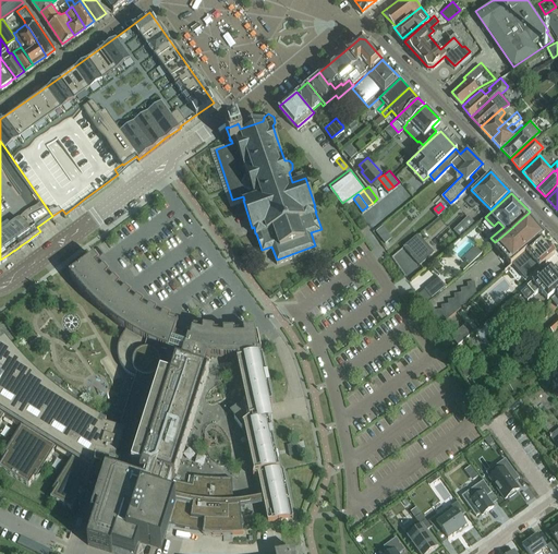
[(549,228),(533,212),(529,216),(528,214),(521,219),(508,231),(495,242),(511,262),(525,250),(541,236),(549,228)]
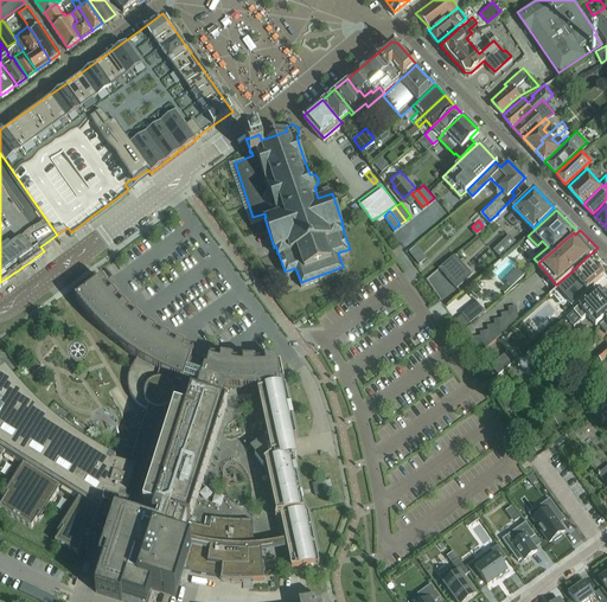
[(452,253),(439,264),(457,285),(471,273),(452,253)]
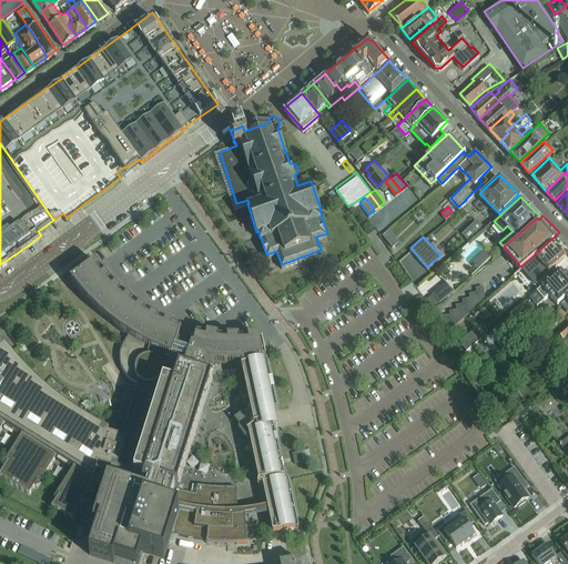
[(545,274),(557,263),(565,257),(564,255),(565,253),(560,249),(558,249),(550,240),(535,254),(541,261),(537,265),(545,274)]
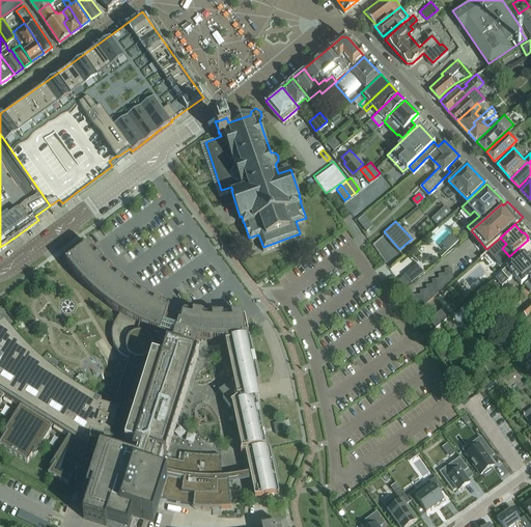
[(74,249),(64,255),(66,257),(65,258),(68,262),(71,266),(74,270),(77,273),(80,277),(82,279),(84,281),(87,284),(89,286),(91,288),(94,292),(96,294),(100,296),(102,298),(105,300),(108,302),(110,305),(113,307),(116,309),(119,310),(115,319),(113,322),(112,325),(112,328),(112,331),(112,335),(113,338),(114,341),(115,343),(116,344),(117,347),(118,348),(119,350),(121,352),(124,353),(127,354),(130,355),(133,356),(134,356),(137,357),(140,357),(143,356),(145,355),(149,353),(151,351),(154,349),(155,345),(192,357),(196,358),(198,354),(198,352),(196,352),(195,352),(199,337),(196,336),(197,335),(222,337),(225,337),(226,340),(225,340),(225,341),(232,375),(233,377),(219,388),(229,404),(231,403),(232,404),(233,411),(238,427),(238,430),(242,446),(241,450),(242,451),(242,449),(245,449),(247,456),(249,468),(250,473),(251,478),(255,494),(258,493),(264,492),(275,490),(279,489),(270,444),(267,444),(266,441),(256,397),(248,398),(247,393),(253,392),(254,392),(254,391),(255,390),(255,389),(254,389),(254,388),(253,387),(252,387),(250,388),(250,386),(249,383),(255,381),(258,381),(259,381),(258,379),(257,373),(257,371),(256,365),(255,364),(254,359),(254,358),(253,352),(252,351),(251,344),(251,342),(250,337),(249,335),(248,331),(248,330),(247,324),(247,323),(245,316),(245,315),(244,315),(243,315),(243,312),(242,312),(242,311),(233,312),(231,312),(223,312),(222,312),(214,312),(213,312),(205,311),(204,311),(202,311),(194,309),(193,309),(184,307),(182,313),(182,314),(182,316),(180,320),(178,319),(177,325),(176,324),(176,326),(164,322),(166,314),(167,312),(167,310),(168,306),(169,303),(164,301),(160,300),(156,298),(155,297),(150,295),(147,294),(143,290),(142,290),(138,288),(135,285),(131,283),(130,282),(127,280),(122,277),(119,274),(118,274),(115,271),(112,268),(109,265),(108,264),(105,260),(102,257),(99,254),(98,253),(95,249),(92,246),(89,241),(84,245),(76,251),(74,249)]
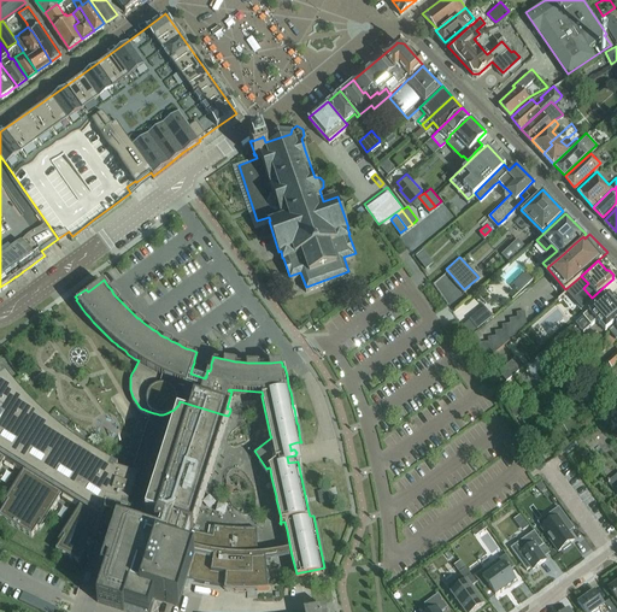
[(616,300),(609,290),(583,313),(591,322),(597,317),(605,327),(616,316),(616,300)]
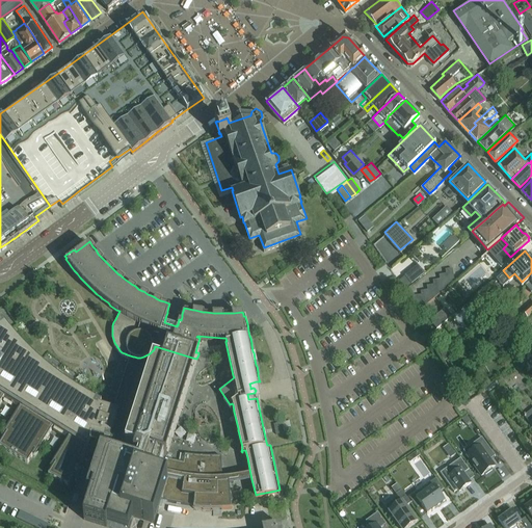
[(448,283),(454,278),(452,265),(445,266),(446,270),(448,283)]
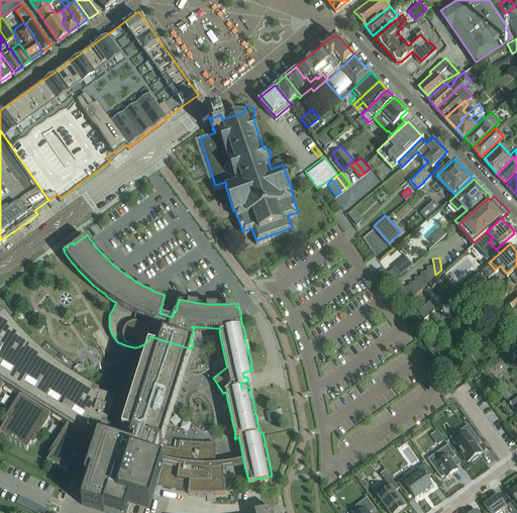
[(429,280),(435,275),(433,263),(426,264),(427,268),(429,280)]
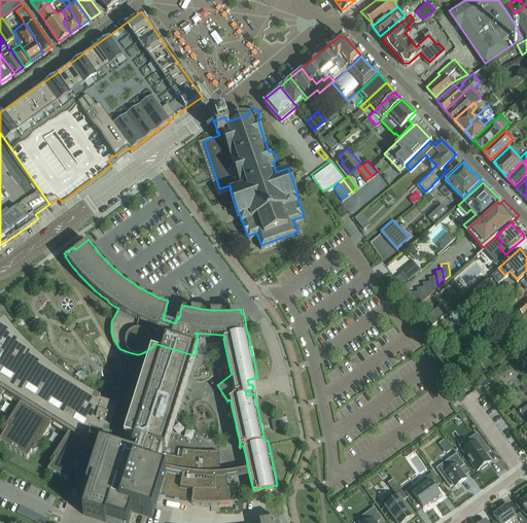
[(431,291),(437,285),(435,273),(428,274),(429,278),(431,291)]
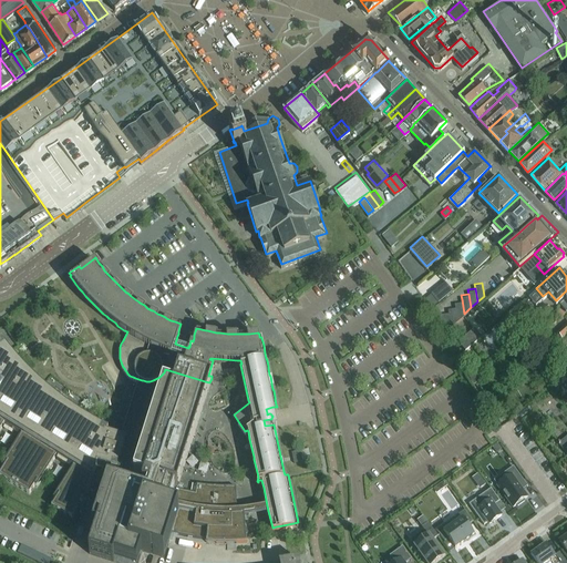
[(457,318),(464,314),(462,299),(454,302),(455,306),(457,318)]
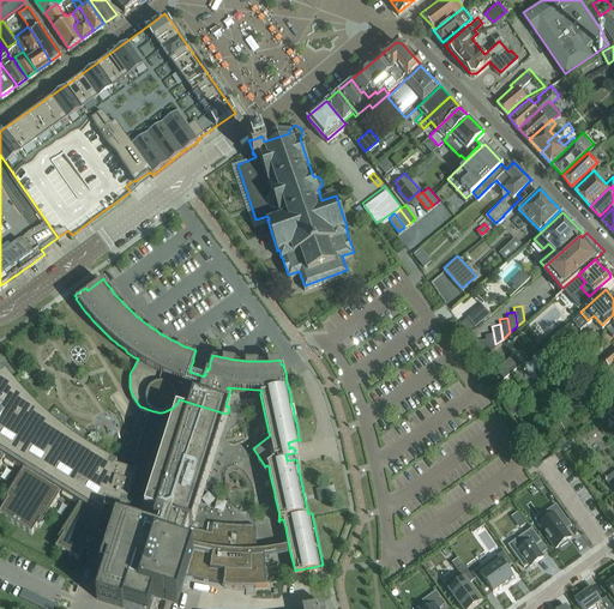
[(590,336),(596,331),(593,326),(585,331),(590,336)]
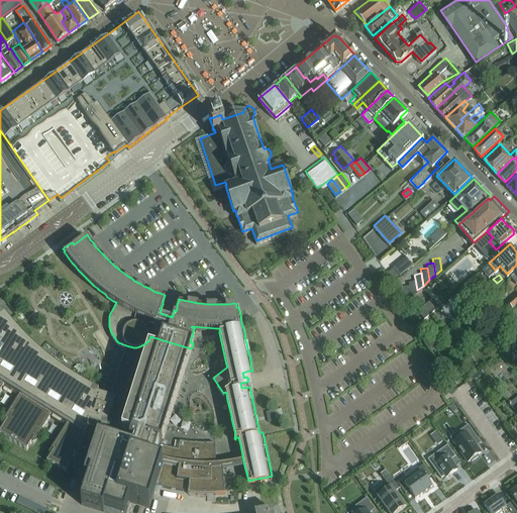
[(411,296),(417,290),(415,279),(408,280),(409,283),(411,296)]
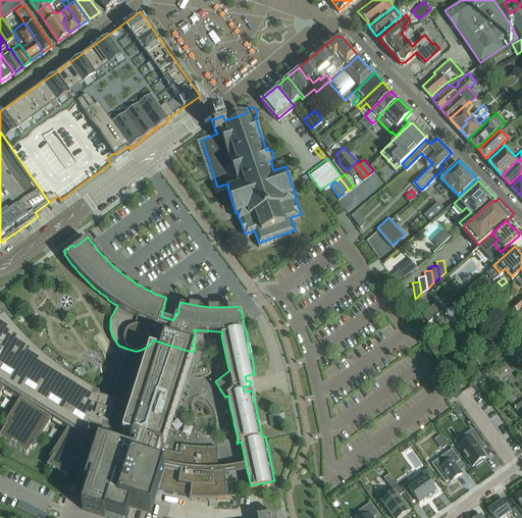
[(412,301),(413,300),(415,299),(413,286),(402,288),(412,301)]
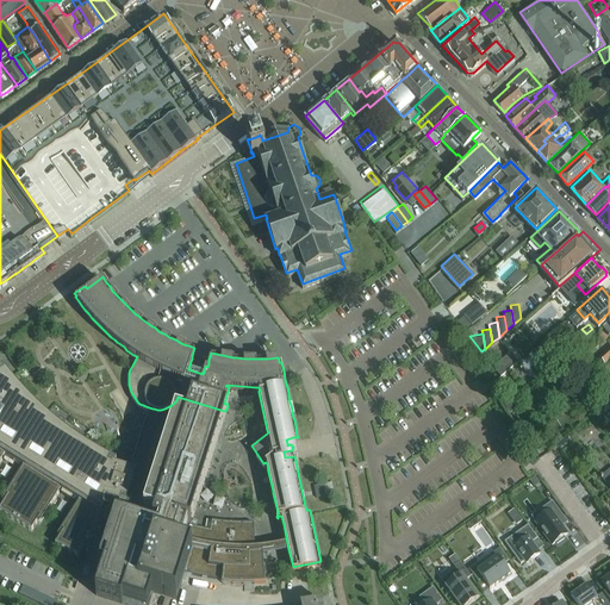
[(500,373),(518,357),(510,349),(492,363),(500,373)]
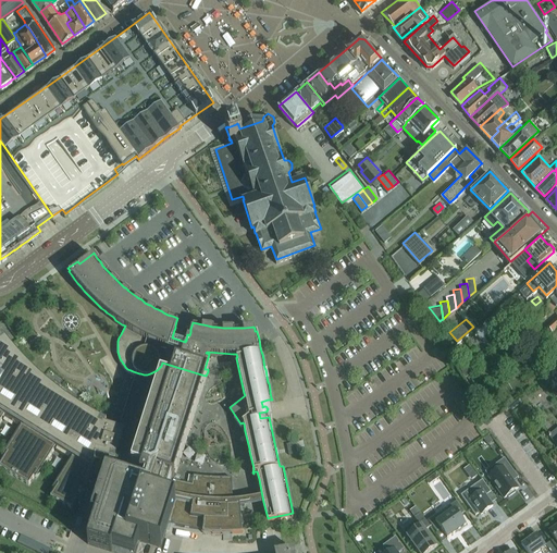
[(0,418),(4,412),(21,422),(9,442),(1,453),(3,455),(0,459),(0,464),(28,481),(34,474),(36,475),(44,463),(56,443),(72,454),(60,474),(52,486),(54,487),(50,493),(71,504),(76,495),(79,498),(81,498),(91,464),(110,469),(124,427),(119,425),(120,424),(111,420),(110,422),(109,421),(104,420),(106,417),(102,415),(98,413),(94,410),(90,408),(86,406),(84,405),(82,403),(79,402),(77,401),(75,400),(67,394),(66,394),(64,392),(63,394),(51,385),(52,383),(50,381),(51,381),(42,375),(38,370),(36,368),(33,365),(31,363),(27,359),(25,357),(23,355),(21,353),(19,349),(16,347),(14,345),(11,341),(9,339),(8,336),(5,334),(3,332),(1,329),(0,330),(0,418)]
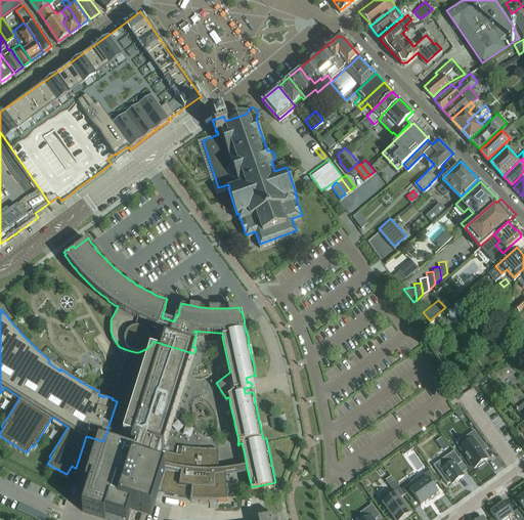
[(103,441),(101,447),(164,467),(169,449),(164,447),(165,446),(169,433),(169,432),(173,419),(173,418),(177,405),(178,403),(182,391),(182,390),(186,377),(186,376),(190,362),(191,361),(193,353),(189,352),(153,341),(151,344),(149,346),(147,348),(143,350),(141,351),(138,352),(135,352),(132,351),(117,401),(103,441)]
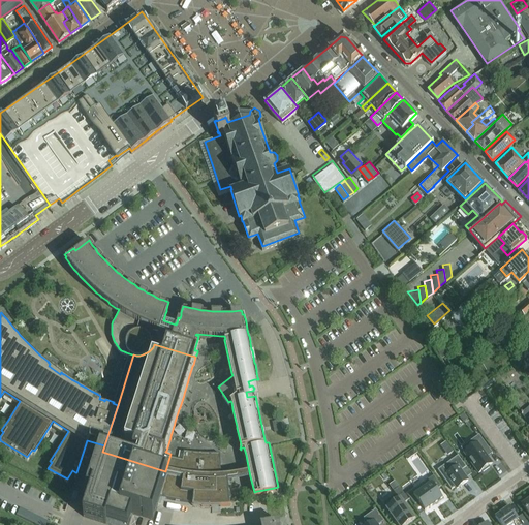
[(469,393),(473,390),(467,379),(462,382),(469,393)]
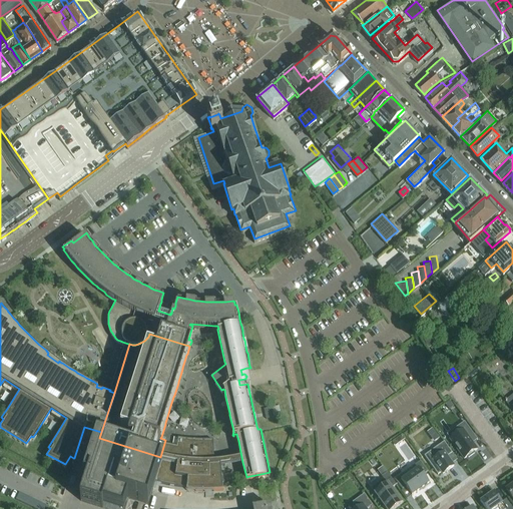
[(450,398),(445,401),(449,406),(454,403),(450,398)]
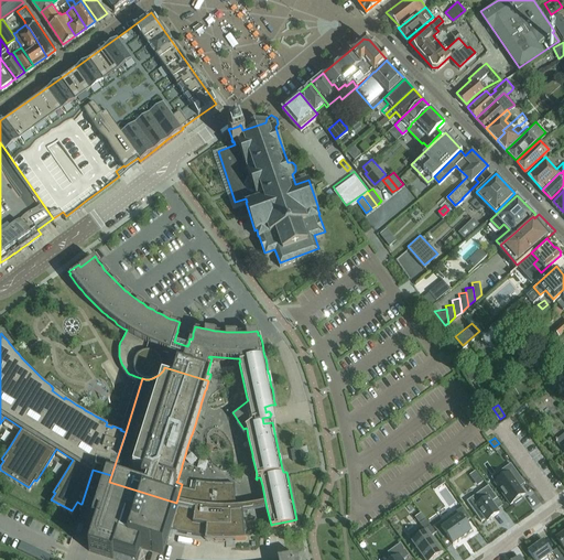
[(299,444),(290,445),(292,456),(301,455),(310,453),(307,442),(299,444)]
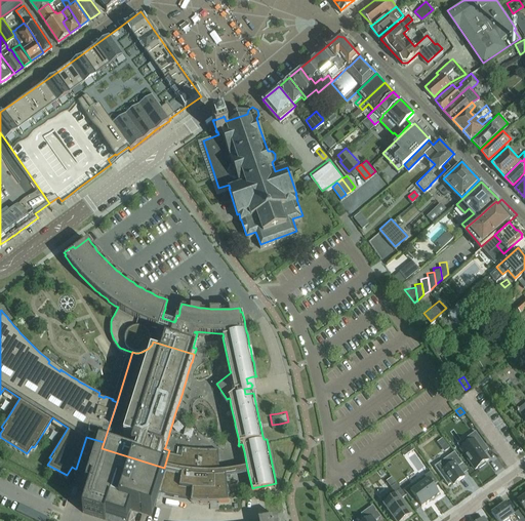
[(473,437),(460,446),(475,466),(478,464),(479,465),(486,459),(485,458),(488,456),(483,449),(480,445),(485,441),(475,428),(470,432),(473,437)]
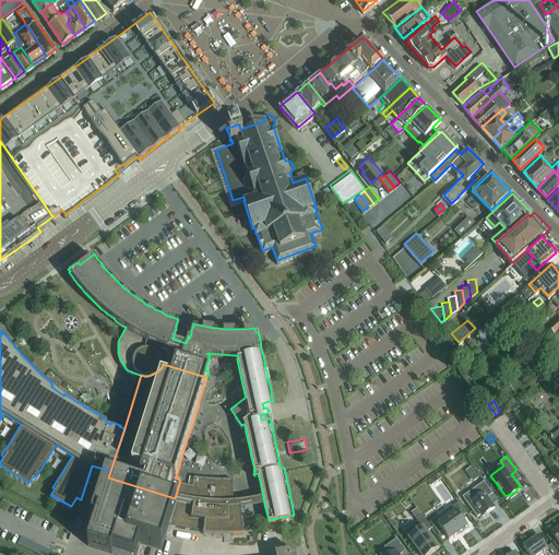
[(471,463),(465,467),(470,472),(475,469),(471,463)]
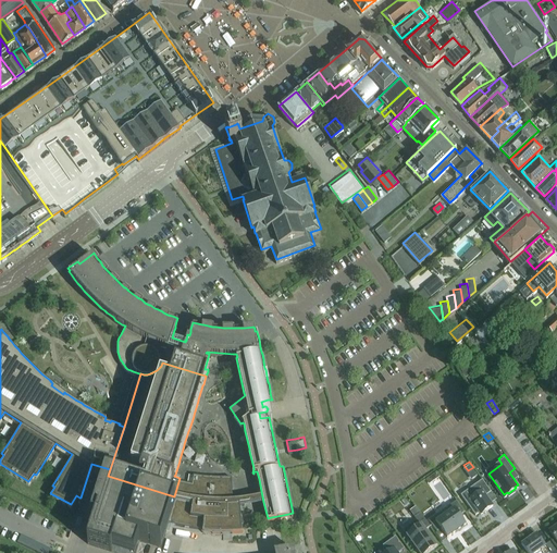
[(90,531),(87,540),(89,541),(95,542),(111,548),(112,545),(134,552),(139,537),(161,543),(165,530),(168,524),(169,520),(172,521),(175,521),(178,523),(182,524),(186,524),(189,525),(193,525),(196,526),(199,526),(202,526),(202,528),(202,529),(203,529),(212,530),(213,530),(222,530),(223,530),(223,531),(223,537),(229,537),(230,537),(232,537),(232,532),(232,530),(236,530),(243,529),(242,525),(242,520),(240,505),(244,505),(249,504),(254,504),(260,503),(263,502),(262,496),(259,498),(252,499),(248,499),(243,500),(239,500),(239,494),(233,495),(232,475),(225,475),(219,476),(212,475),(206,475),(199,474),(193,471),(190,481),(180,478),(174,496),(108,476),(90,531)]
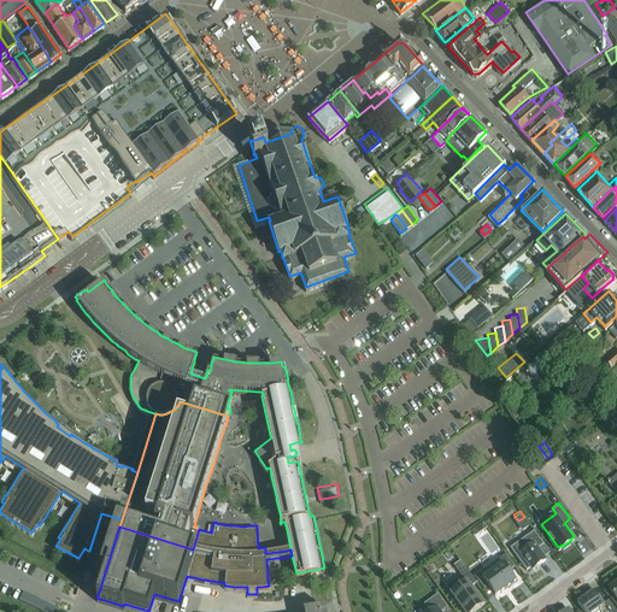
[(534,527),(510,543),(526,566),(530,564),(532,565),(546,555),(538,545),(544,540),(534,527)]
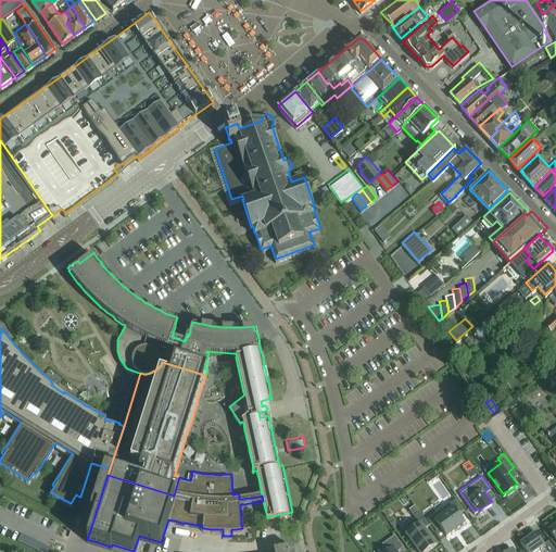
[(455,496),(428,516),(436,527),(440,525),(446,534),(459,525),(466,521),(460,513),(459,514),(458,512),(464,507),(455,496)]
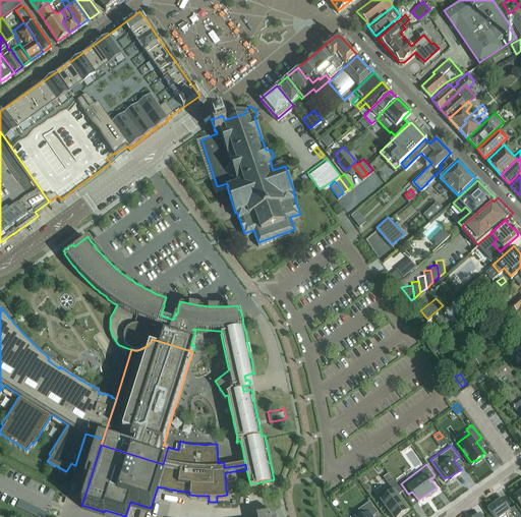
[(390,483),(377,493),(394,516),(408,508),(397,493),(402,489),(393,476),(389,470),(386,472),(390,478),(388,480),(390,483)]
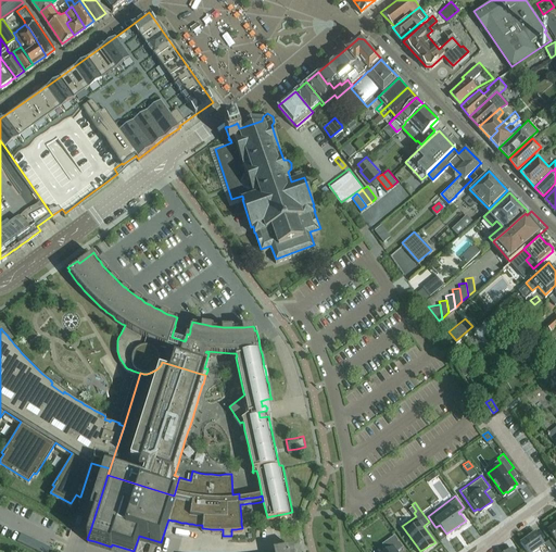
[(548,548),(541,538),(534,529),(520,540),(528,551),(530,551),(540,546),(543,551),(548,548)]
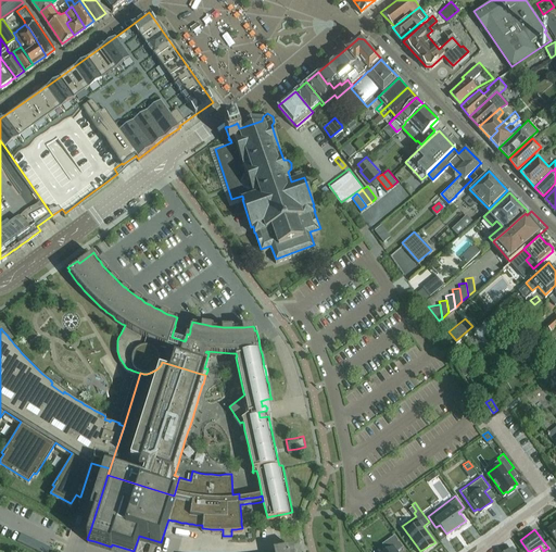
[(21,530),(17,538),(46,551),(50,544),(21,530)]
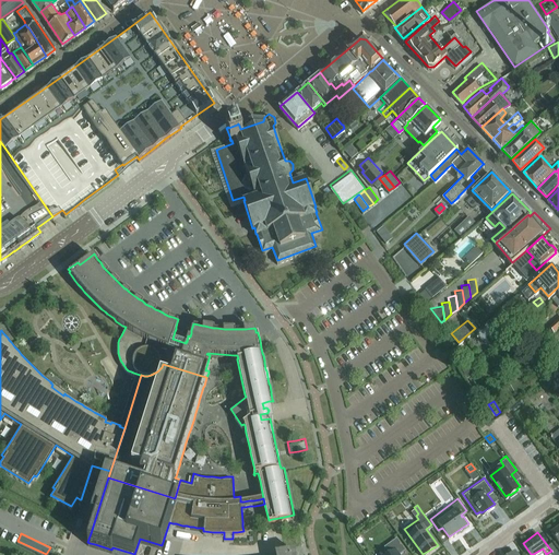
[(389,551),(383,554),(401,554),(399,552),(405,546),(396,534),(384,544),(389,551)]
